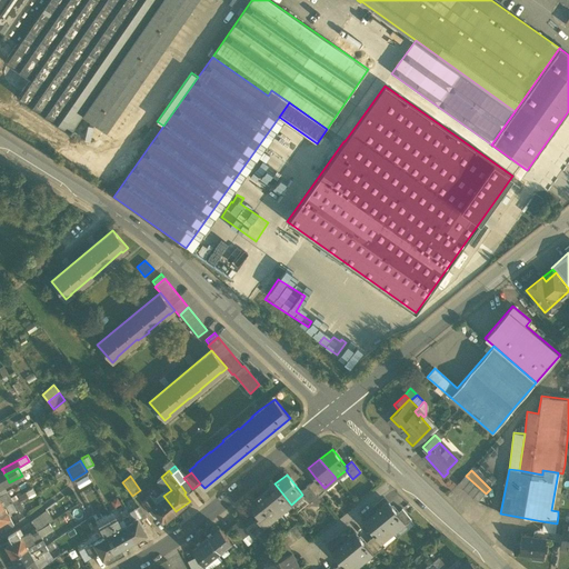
[(457,486),(477,503),(486,493),(466,476),(457,486)]
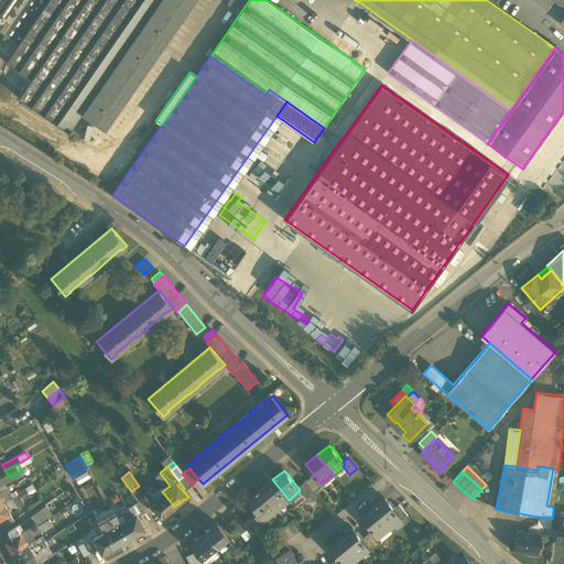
[(313,474),(305,480),(314,491),(323,485),(322,484),(313,474)]
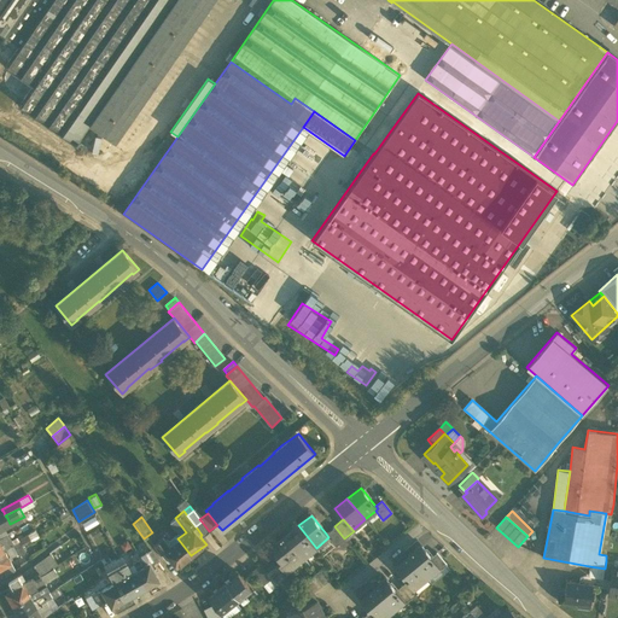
[(209,531),(202,522),(196,526),(202,535),(200,536),(200,537),(209,531)]
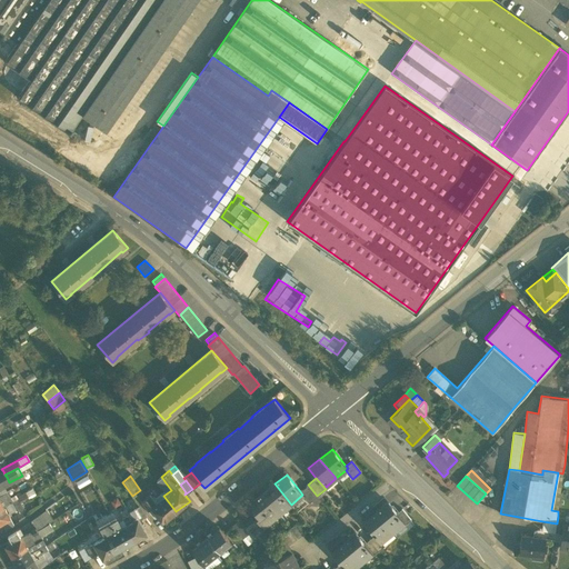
[(275,483),(262,493),(279,513),(291,505),(275,483)]
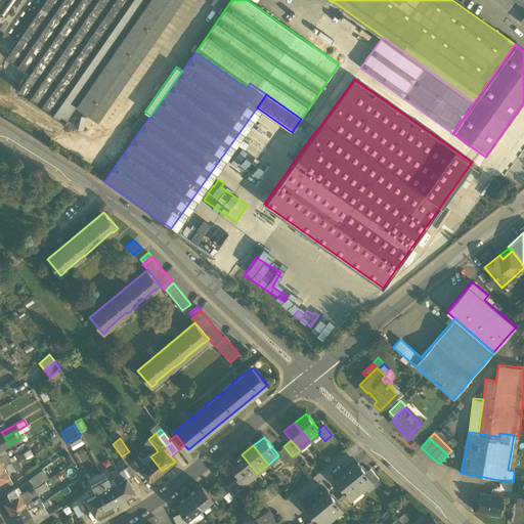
[(292,456),(284,446),(276,452),(278,455),(285,463),(292,456)]
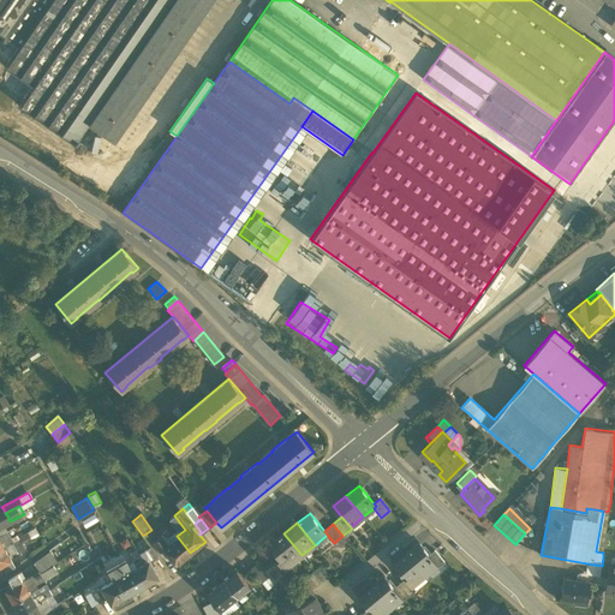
[(7,531),(0,535),(0,542),(3,547),(13,542),(7,531)]
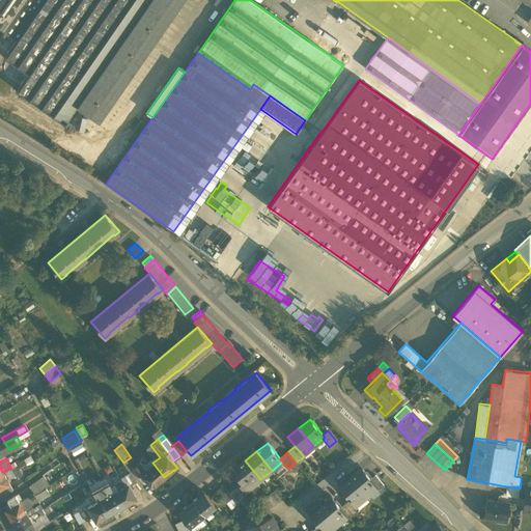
[(246,492),(260,479),(245,460),(232,471),(241,481),(239,483),(246,492)]
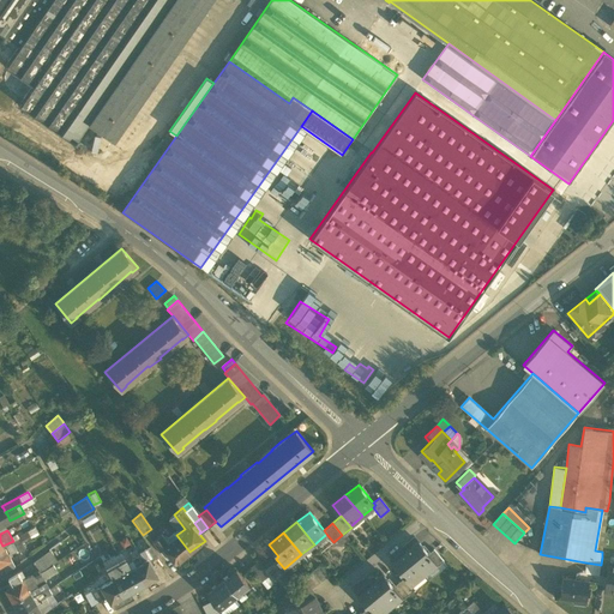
[(190,552),(176,535),(167,542),(161,534),(152,541),(160,551),(168,558),(170,555),(176,564),(190,552)]
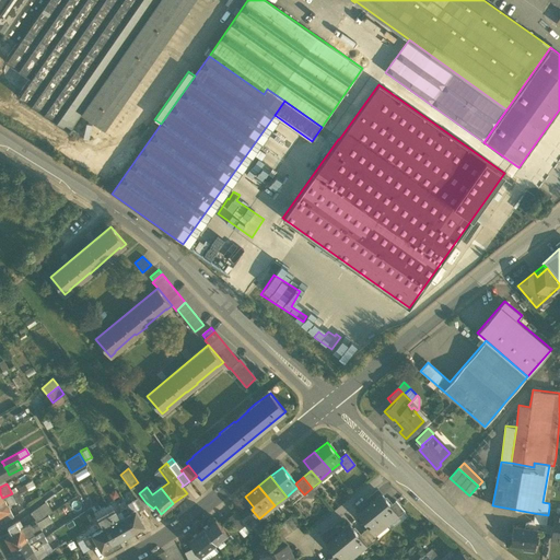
[(12,493),(18,503),(23,500),(18,490),(12,493)]
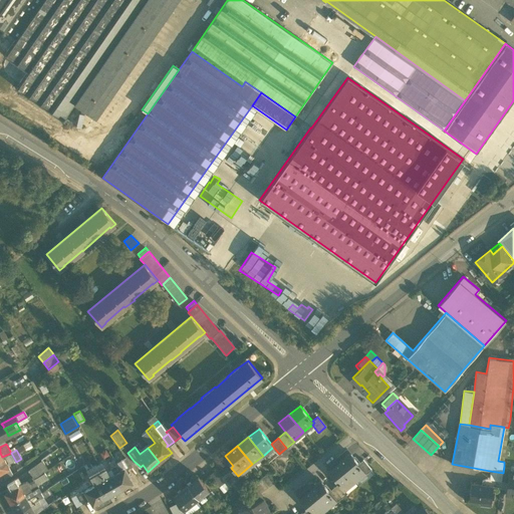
[(351,454),(340,463),(355,481),(365,472),(366,472),(358,463),(351,454)]
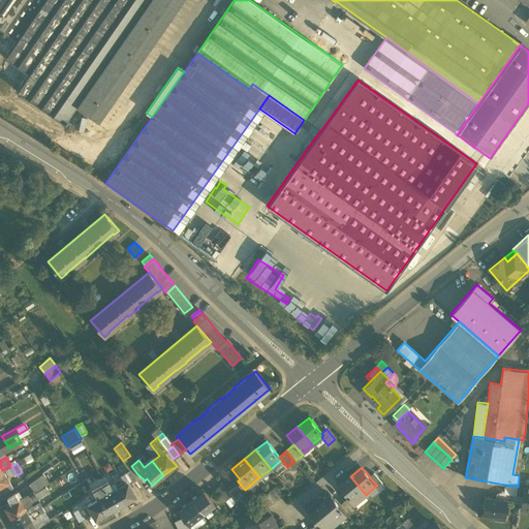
[(12,488),(2,470),(0,471),(0,486),(1,486),(4,492),(12,488)]
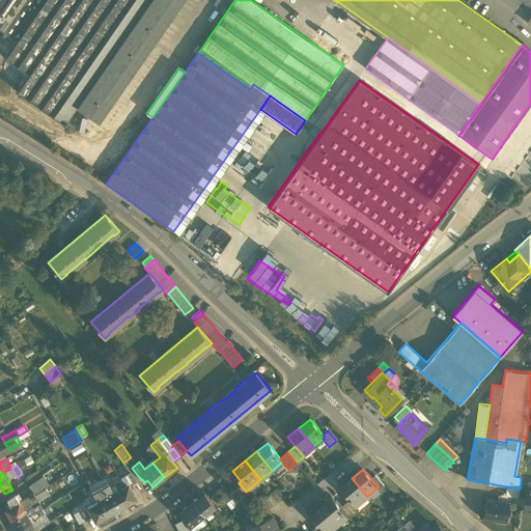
[(124,475),(130,484),(136,481),(130,472),(124,475)]
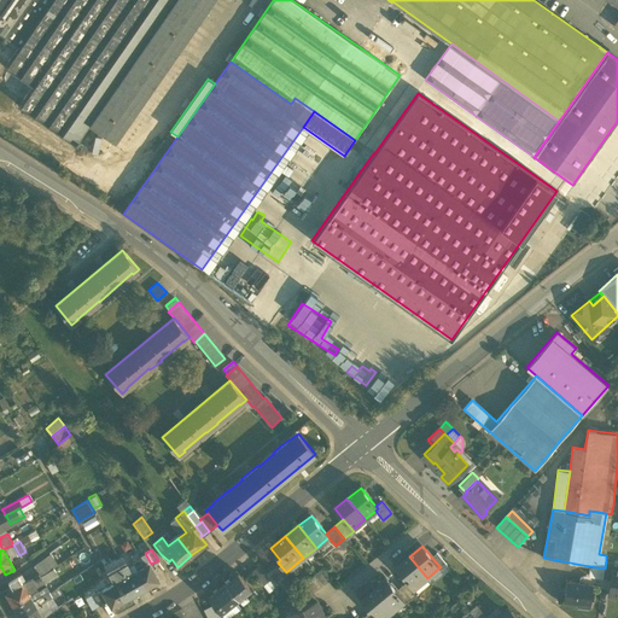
[(33,577),(40,589),(46,586),(40,576),(52,569),(58,564),(51,552),(36,563),(40,569),(31,575),(33,577)]
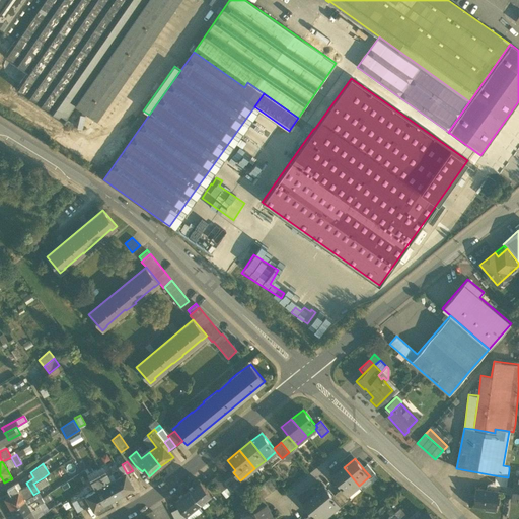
[(369,476),(370,478),(375,474),(367,463),(362,467),(370,476),(369,476)]
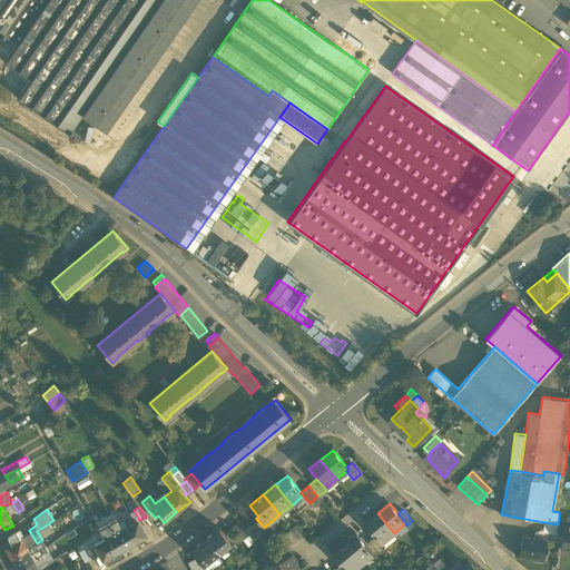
[(134,521),(126,526),(135,541),(146,534),(143,529),(144,528),(139,520),(134,510),(128,513),(134,521)]
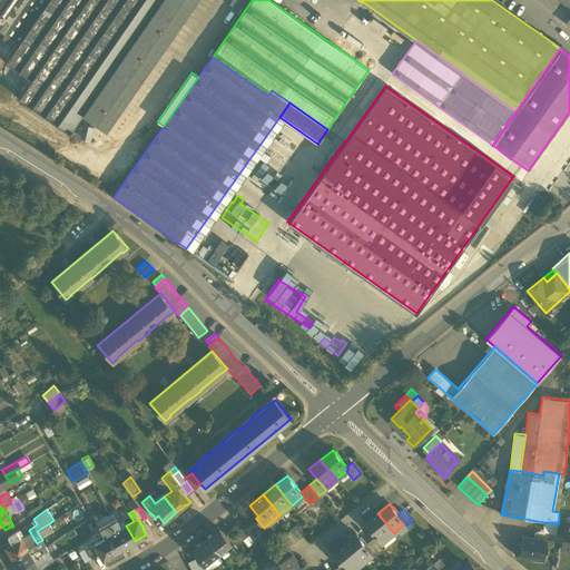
[(394,533),(377,513),(365,523),(375,536),(382,543),(382,542),(394,533)]
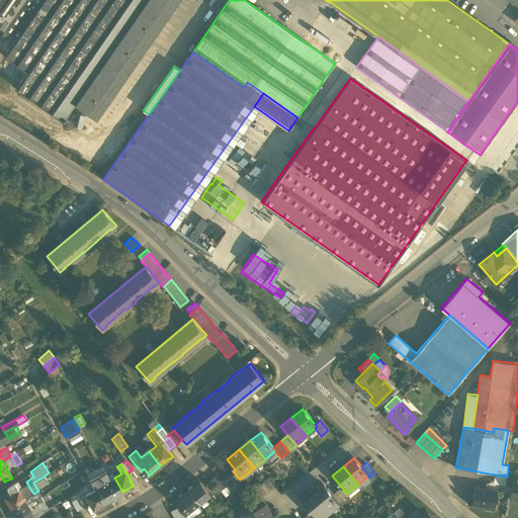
[(506,484),(512,485),(513,475),(514,475),(514,471),(508,470),(507,477),(506,484)]
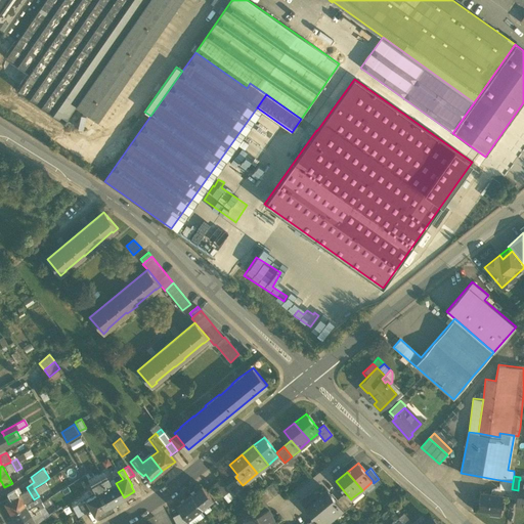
[(24,482),(27,487),(34,482),(31,477),(24,482)]
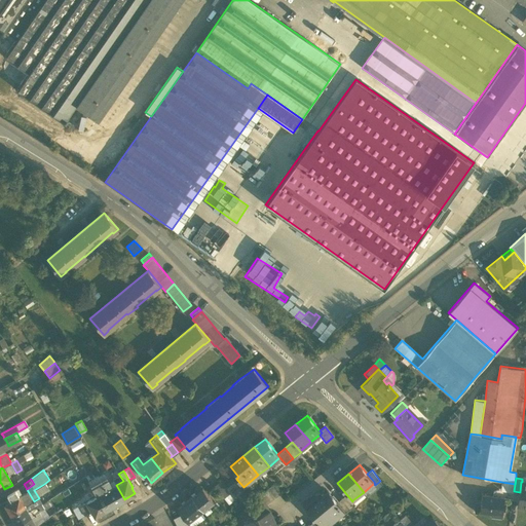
[(236,479),(226,487),(230,492),(234,498),(246,489),(243,487),(236,479)]
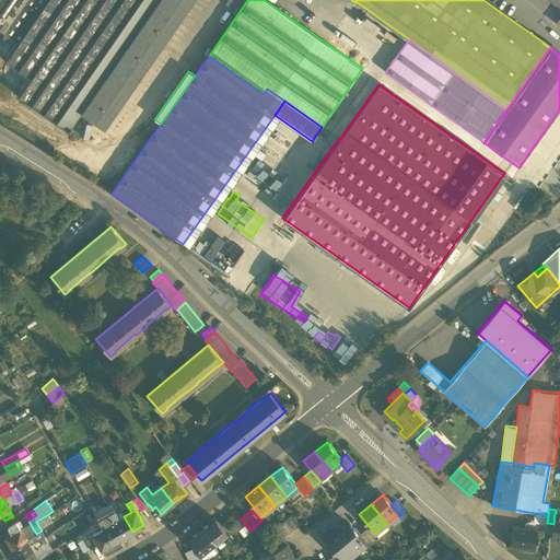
[(109,514),(114,522),(119,518),(115,511),(109,514)]
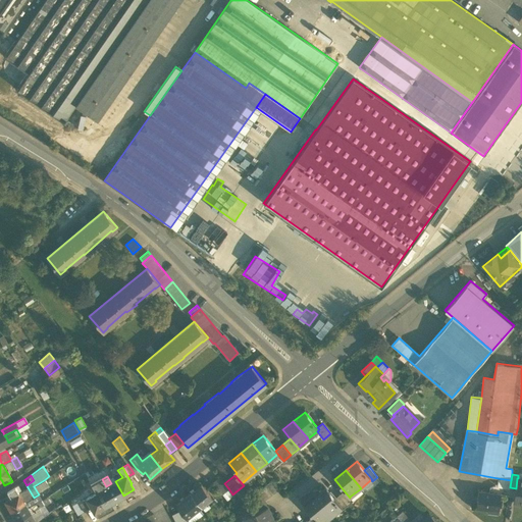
[(228,488),(224,483),(219,477),(213,482),(222,493),(228,488)]
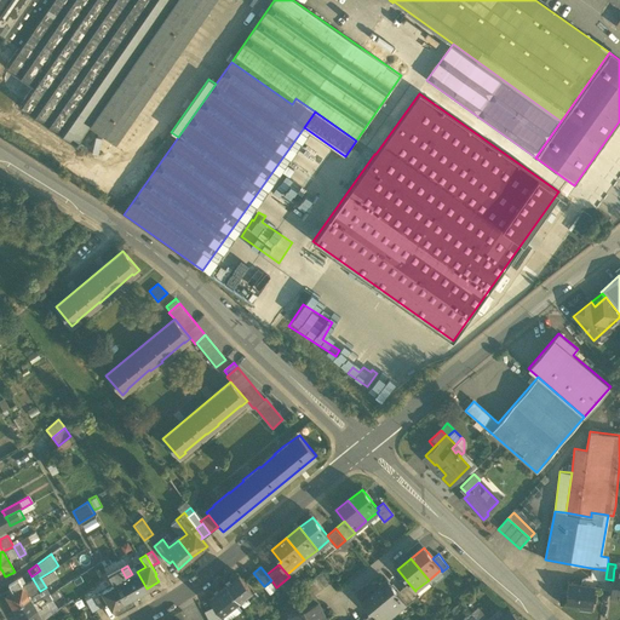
[(606,579),(607,570),(591,568),(590,577),(606,579)]
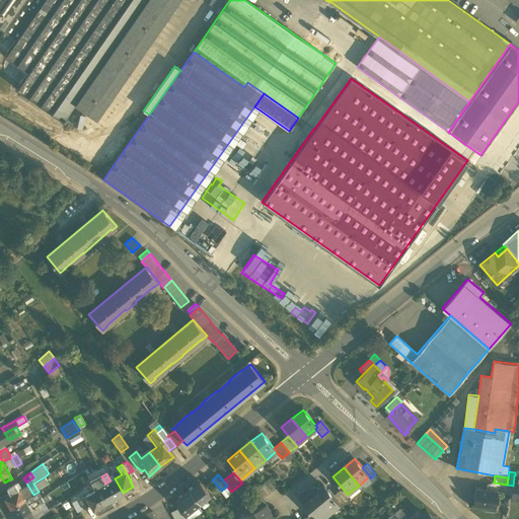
[(96,478),(100,487),(105,484),(101,476),(96,478)]
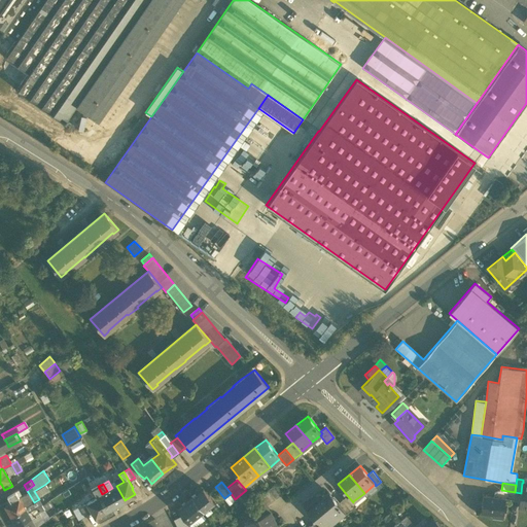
[(34,491),(39,499),(49,493),(44,485),(34,491)]
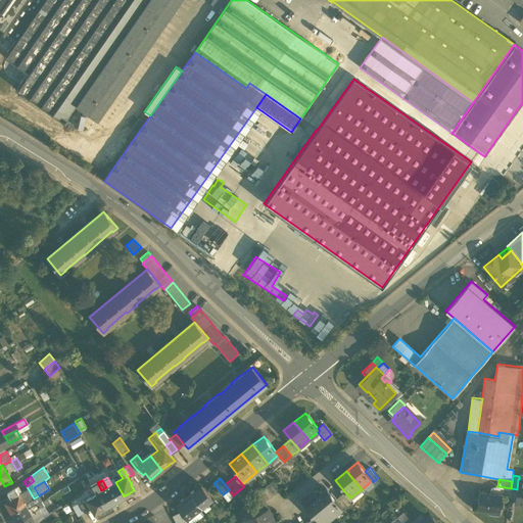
[(115,482),(111,484),(106,487),(114,502),(124,496),(115,482)]
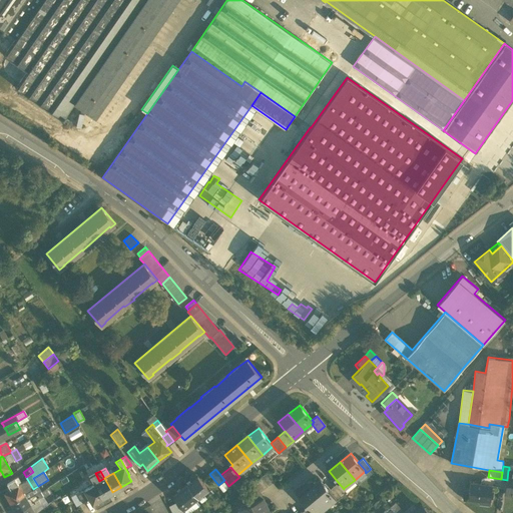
[(197,475),(186,484),(197,497),(208,489),(197,475)]
